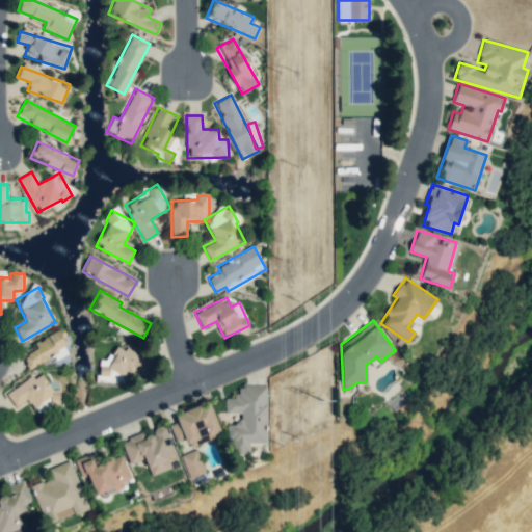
[(30,372),(70,351),(57,330),(34,343),(36,347),(22,355),(30,372)]
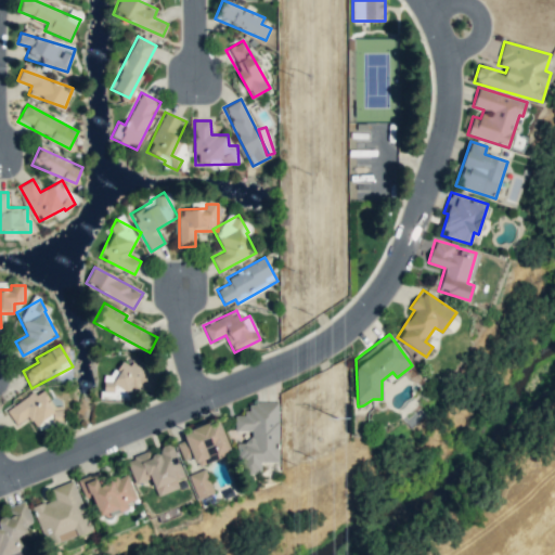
[(102,398),(131,400),(132,391),(153,392),(155,368),(119,364),(119,373),(103,372),(102,398)]
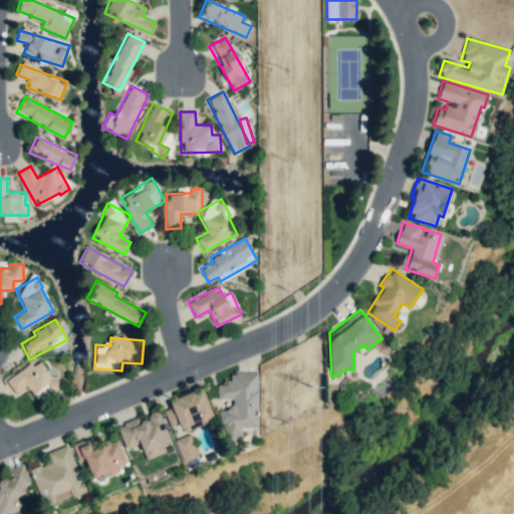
[(6,380),(14,393),(26,384),(36,401),(58,387),(39,357),(6,380)]
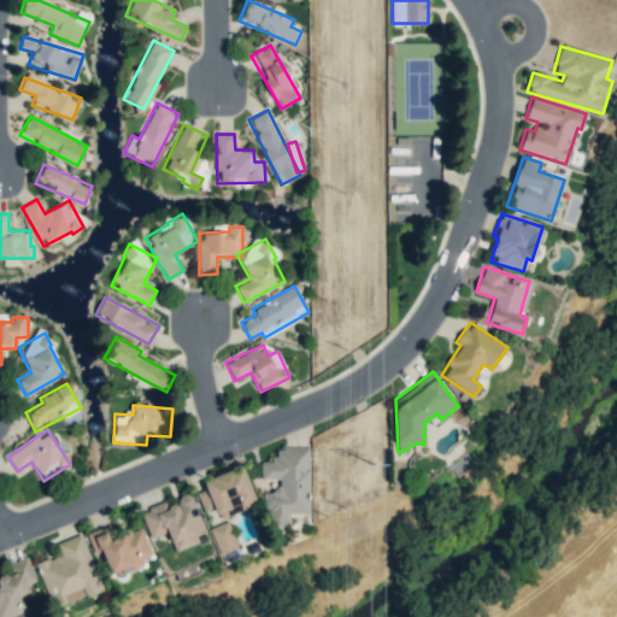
[(309,513),(310,447),(274,447),(274,462),(262,462),(262,480),(276,480),(276,493),(264,493),(264,524),(289,524),(289,513),(309,513)]
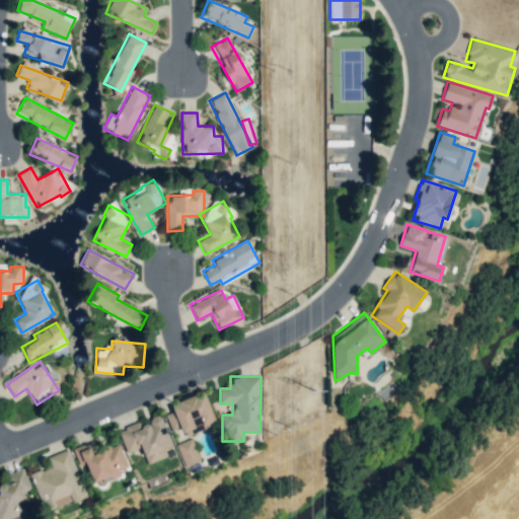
[(171,431),(180,427),(184,436),(216,424),(204,391),(171,403),(173,411),(165,414),(171,431)]
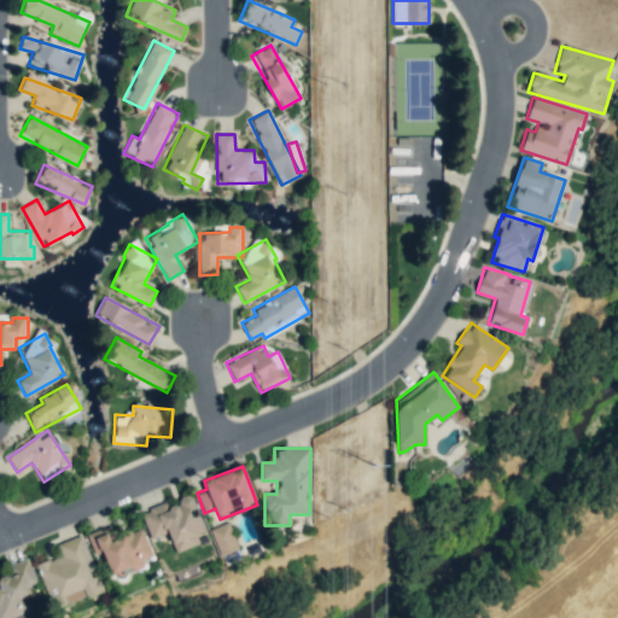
[(175,553),(199,543),(197,535),(205,531),(191,493),(178,497),(179,501),(167,506),(165,502),(140,512),(151,538),(168,532),(175,553)]
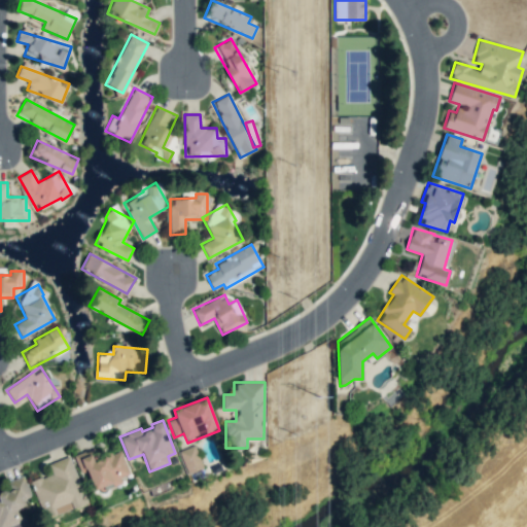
[(203,467),(195,445),(178,451),(187,473),(203,467)]
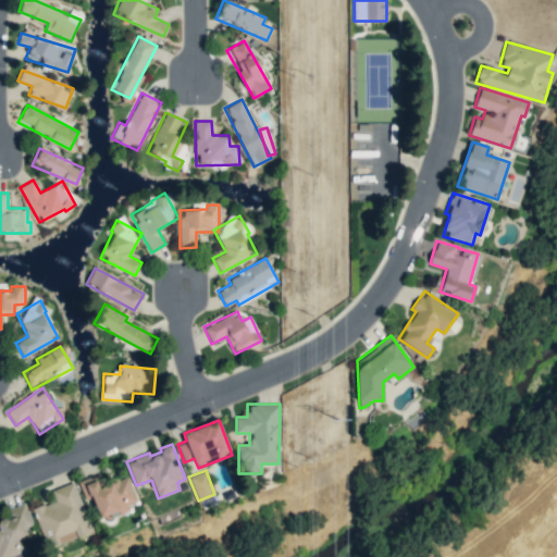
[(77,482),(85,500),(91,497),(100,519),(128,507),(126,505),(137,500),(126,475),(102,485),(98,473),(77,482)]
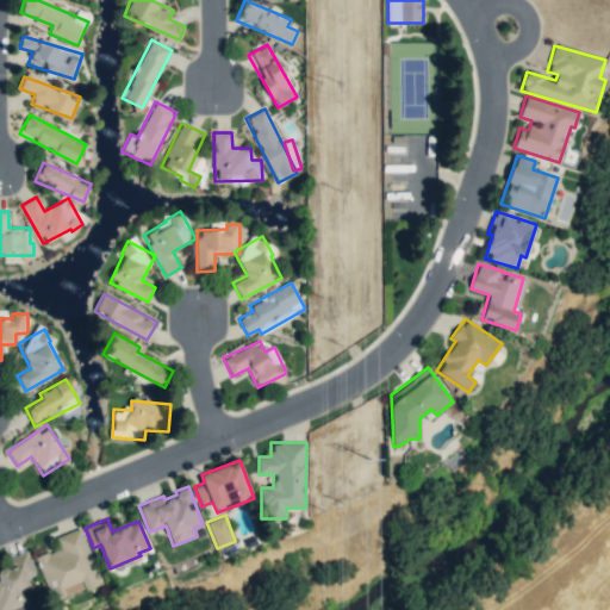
[(56,536),(60,548),(37,556),(51,599),(100,583),(81,528),(56,536)]
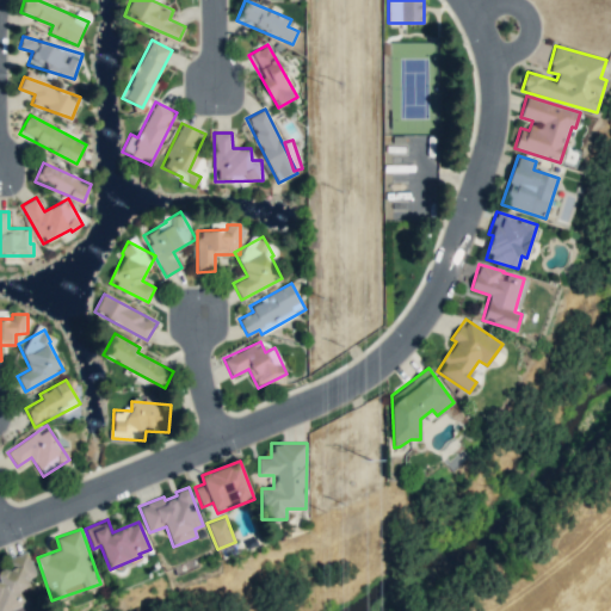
[(0,569),(0,610),(25,610),(23,604),(38,598),(32,580),(37,579),(28,551),(5,559),(8,567),(0,569)]
